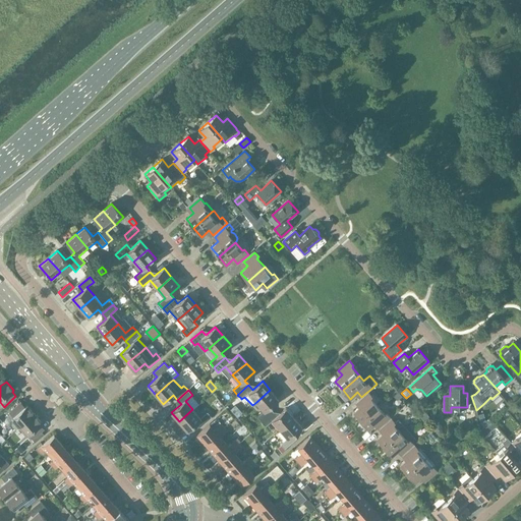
[(256,417),(262,421),(272,412),(269,407),(278,399),(270,390),(256,402),(264,411),(256,417)]
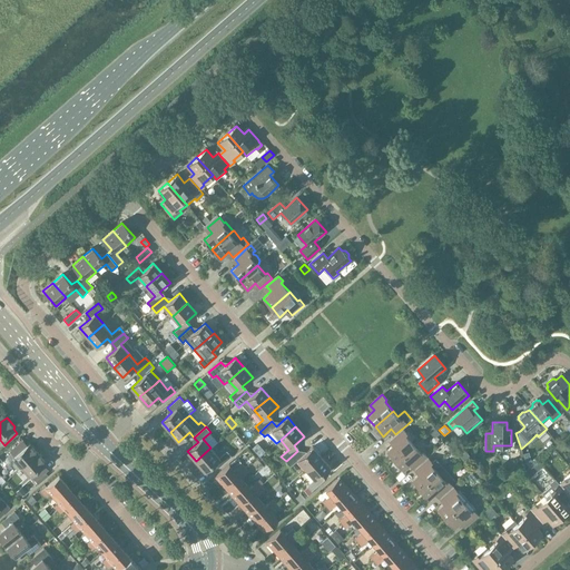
[(386,451),(395,460),(413,444),(405,435),(406,433),(402,429),(395,434),(391,439),(395,443),(386,451)]
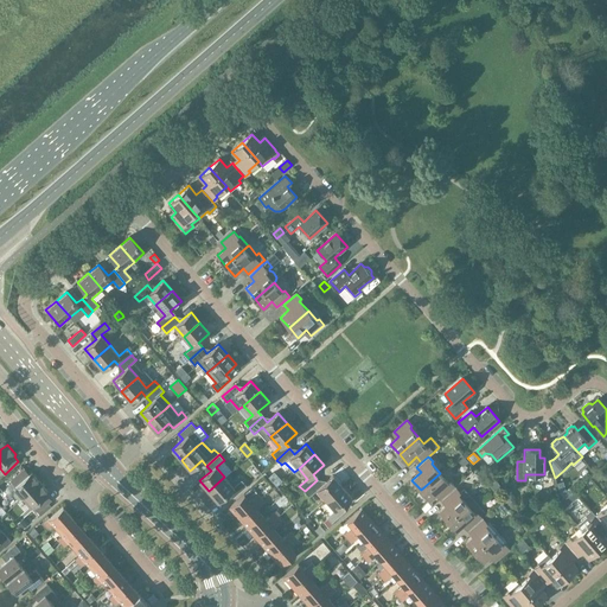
[(6,489),(6,491),(7,493),(8,494),(11,496),(13,496),(19,500),(21,498),(40,483),(31,472),(29,474),(24,468),(11,480),(12,483),(7,486),(6,489)]
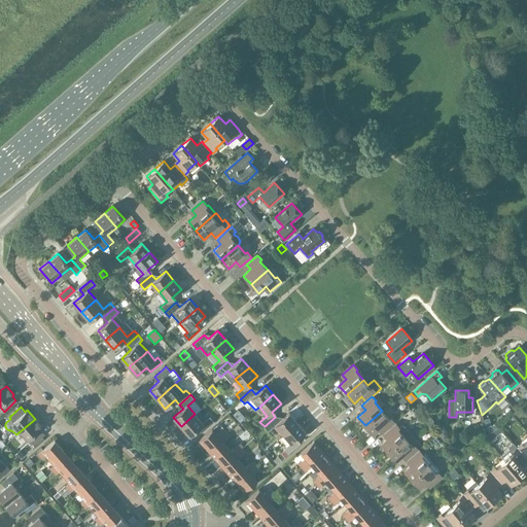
[(238,410),(233,414),(240,422),(245,418),(238,410)]
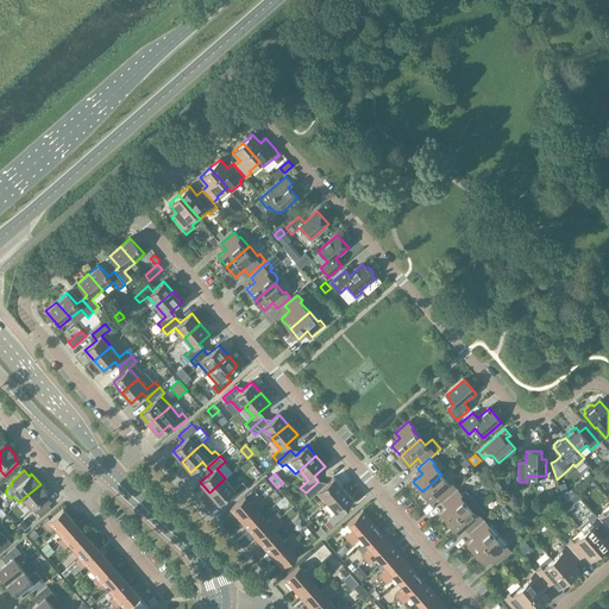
[(440,494),(445,500),(457,489),(452,483),(450,484),(441,475),(422,491),(431,502),(440,494)]
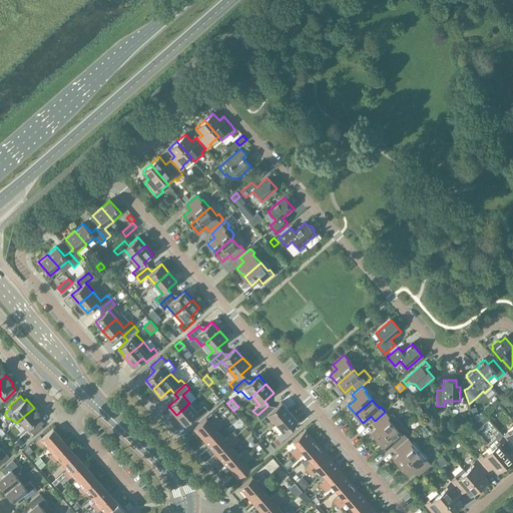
[(268,414),(276,423),(290,411),(282,402),(272,410),(268,406),(258,415),(262,420),(268,414)]
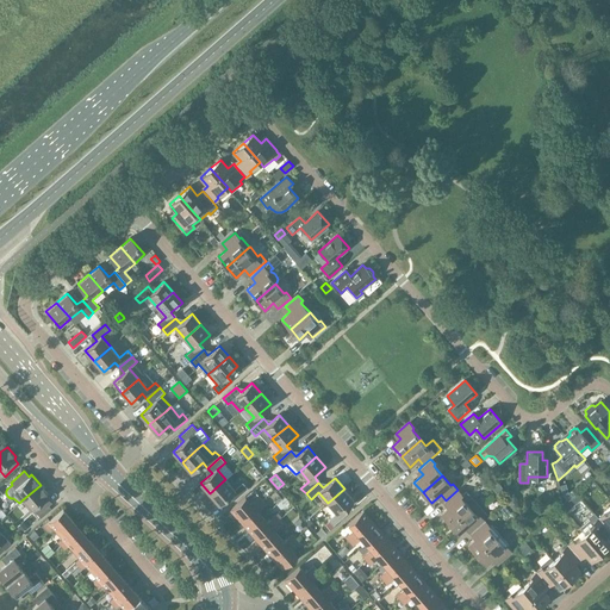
[(225,479),(210,493),(218,504),(230,495),(235,499),(248,489),(243,483),(235,490),(225,479)]
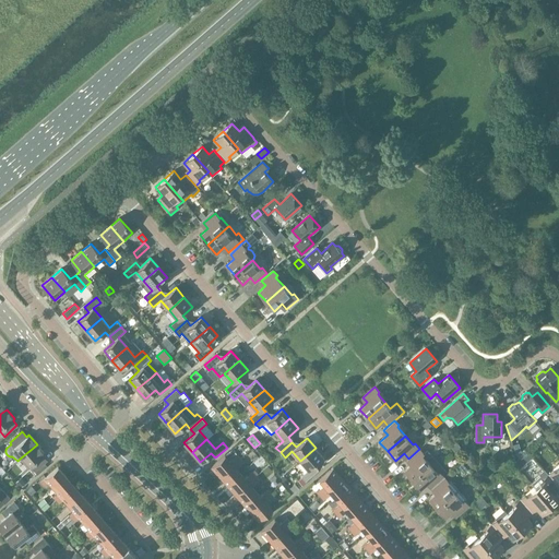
[(456,442),(451,447),(459,455),(464,451),(456,442)]
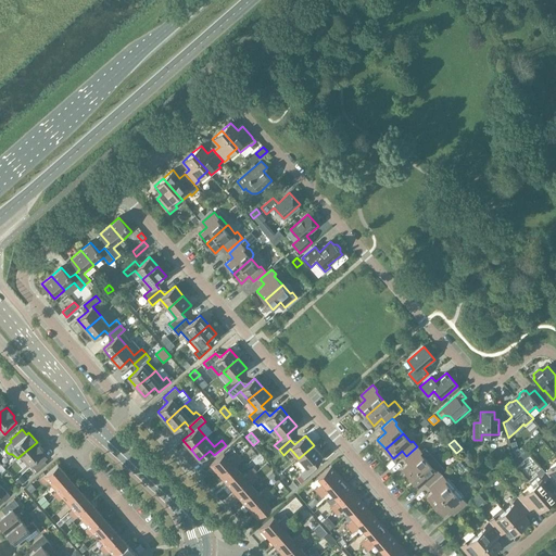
[(37,442),(20,456),(28,466),(30,464),(35,469),(47,457),(42,453),(45,451),(37,442)]
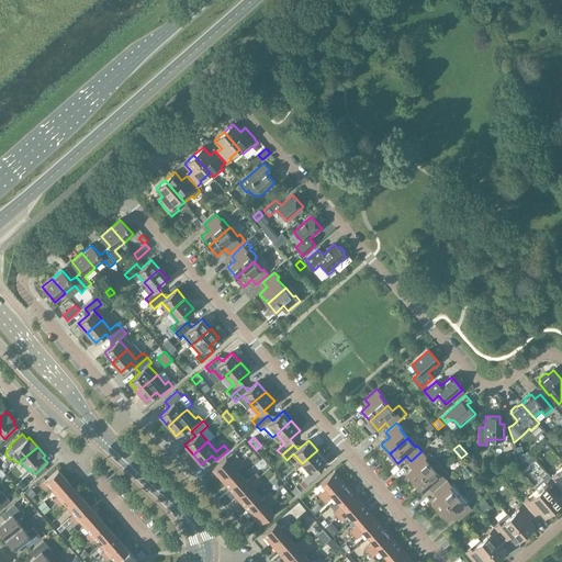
[(303,479),(300,482),(304,487),(307,484),(319,473),(315,469),(325,460),(317,450),(302,463),(310,472),(303,479)]
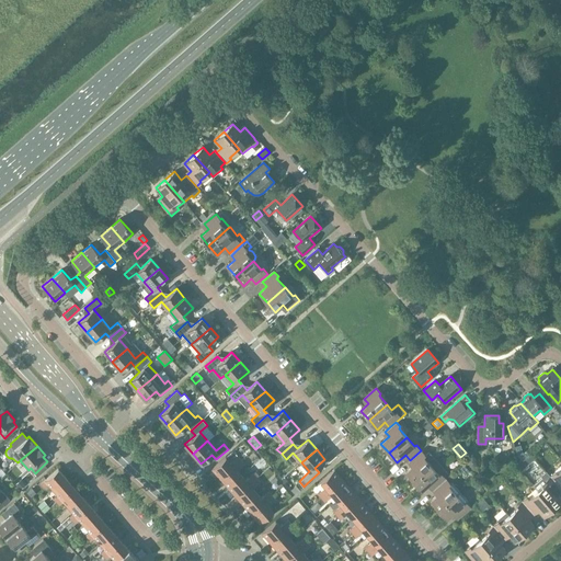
[(413,465),(405,472),(414,481),(432,466),(436,461),(437,461),(428,451),(425,455),(421,450),(410,460),(413,465)]
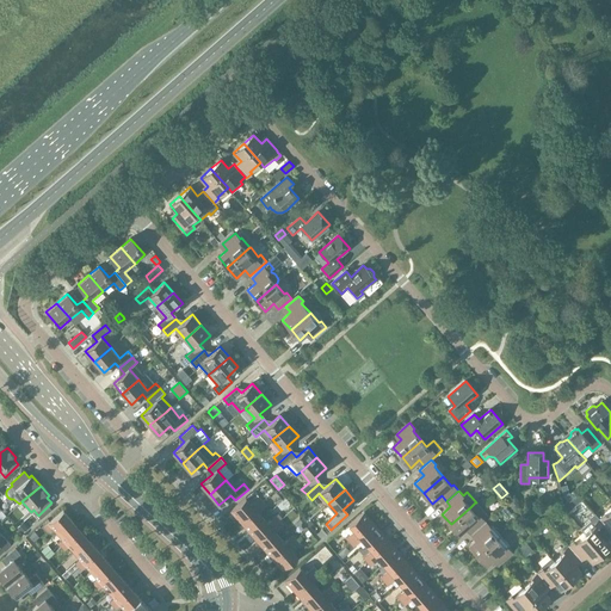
[(569,494),(563,498),(566,505),(576,495),(572,491),(569,494)]
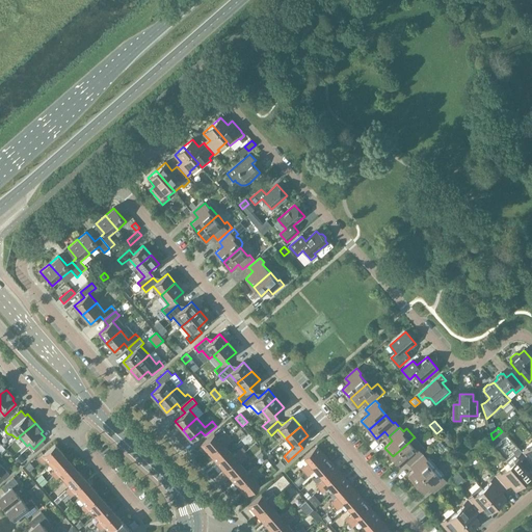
[(448,431),(441,437),(447,445),(454,439),(448,431)]
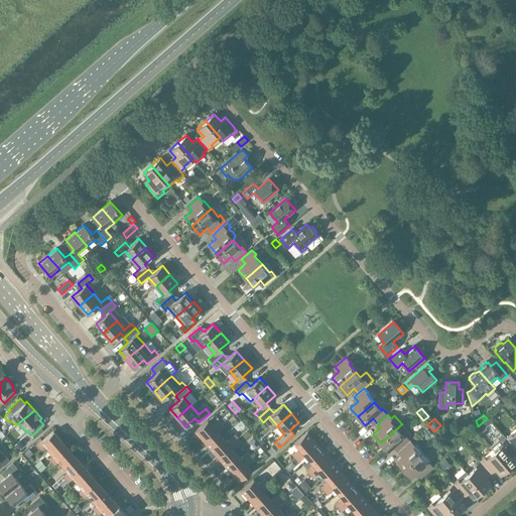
[(195,431),(203,440),(222,423),(219,419),(212,425),(208,420),(195,431)]
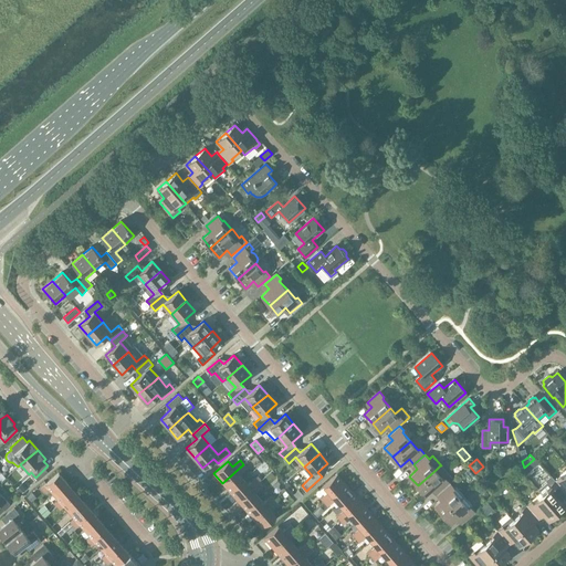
[(222,483),(230,492),(243,480),(240,474),(247,468),(243,464),(222,483)]
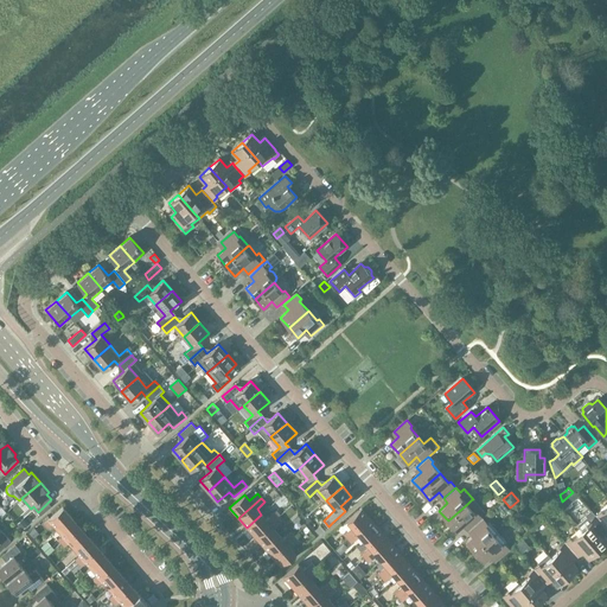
[(465,524),(470,529),(483,518),(479,515),(483,511),(472,499),(467,504),(448,521),(457,531),(465,524)]
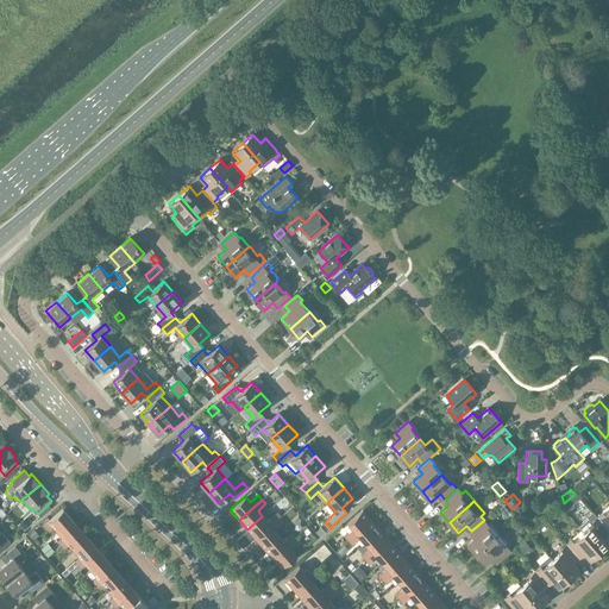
[(51,526),(57,532),(71,519),(63,508),(44,525),(48,529),(51,526)]
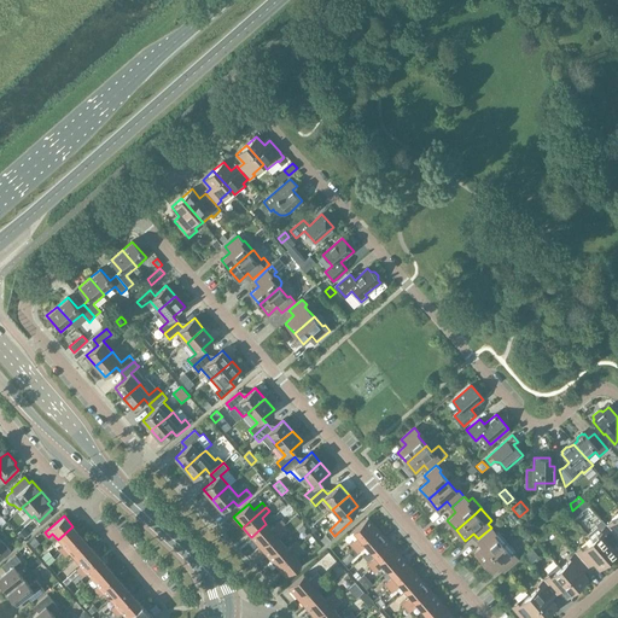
[(612,520),(606,524),(617,537),(617,536),(617,517),(613,522),(612,520)]
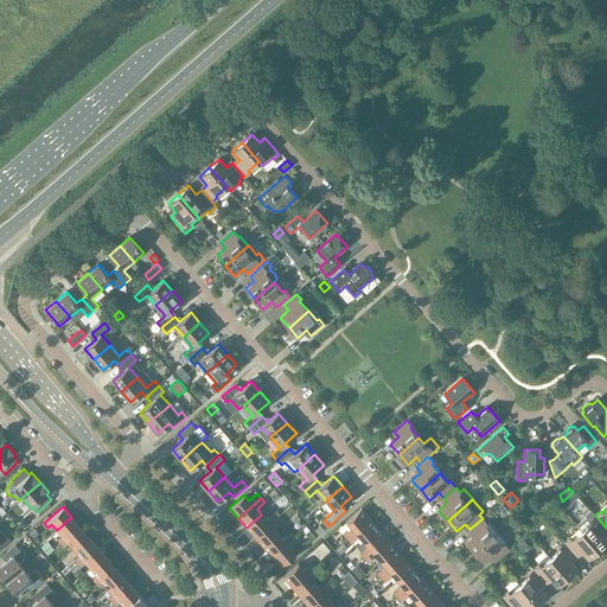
[(344,535),(347,538),(371,518),(362,509),(346,522),(352,528),(344,535)]
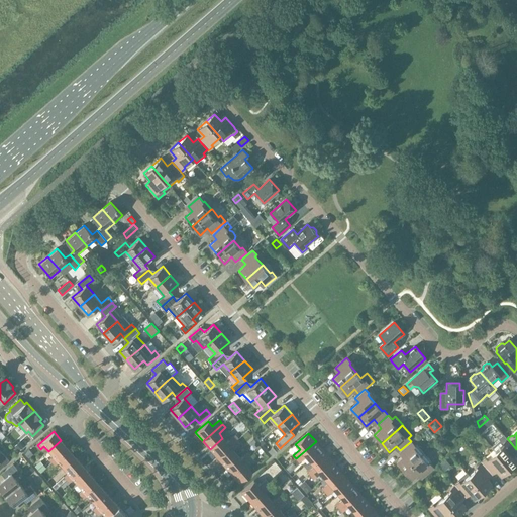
[(500,441),(492,447),(496,451),(510,469),(511,470),(516,464),(515,463),(516,461),(516,458),(512,453),(516,449),(507,438),(503,434),(498,439),(500,441)]
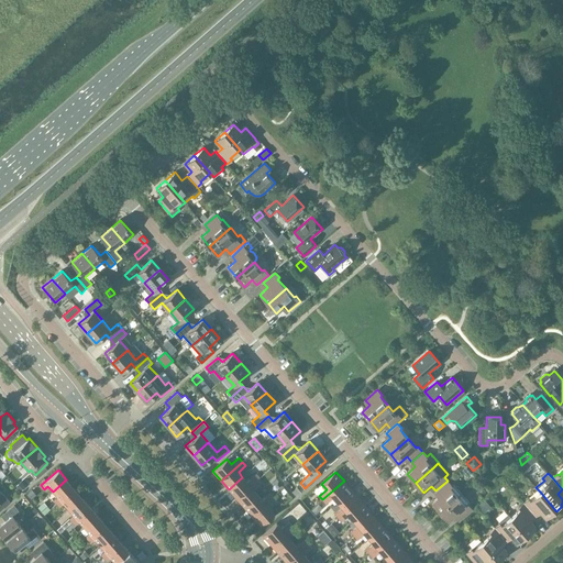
[(229,489),(236,498),(257,479),(254,475),(246,482),(242,477),(229,489)]
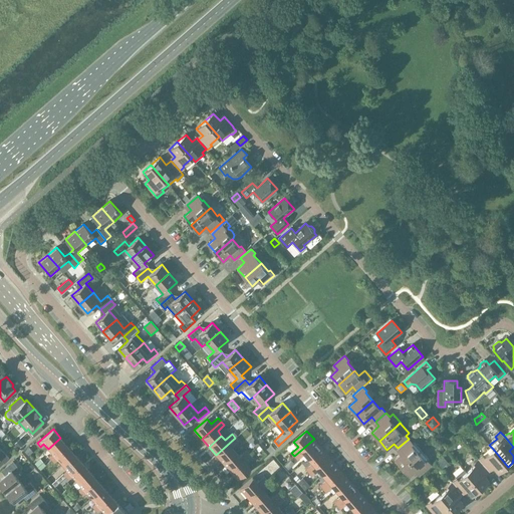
[(49,457),(52,460),(68,446),(60,438),(48,449),(52,454),(49,457)]
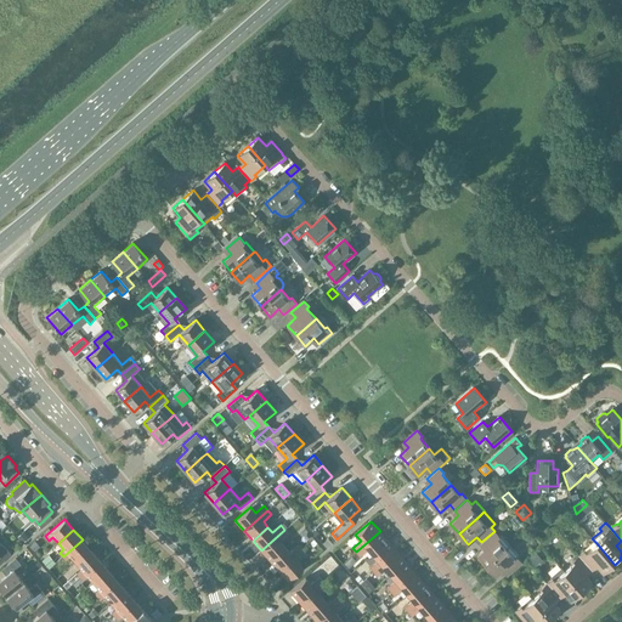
[(261,550),(270,560),(286,547),(281,542),(289,535),(284,530),(261,550)]
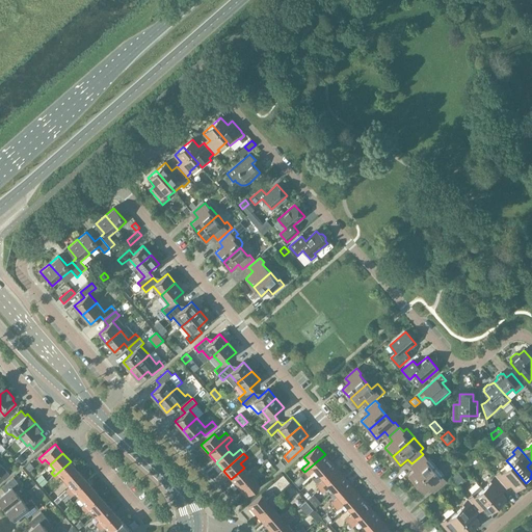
[(315,470),(319,475),(333,462),(325,454),(304,472),(308,476),(315,470)]
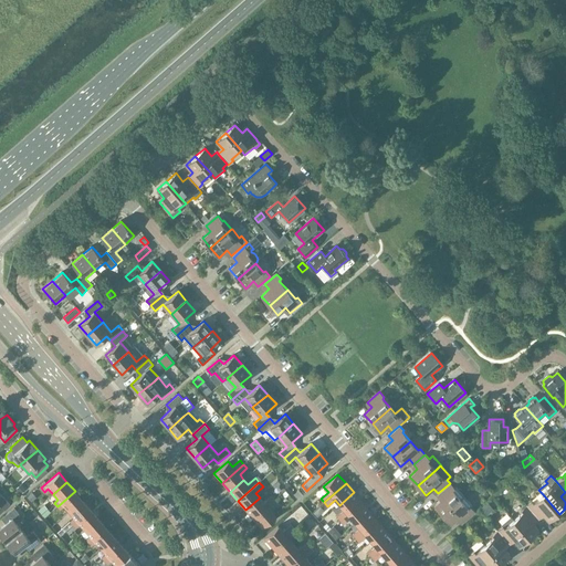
[(435,505),(442,514),(463,496),(456,486),(454,488),(450,483),(438,493),(442,498),(435,505)]
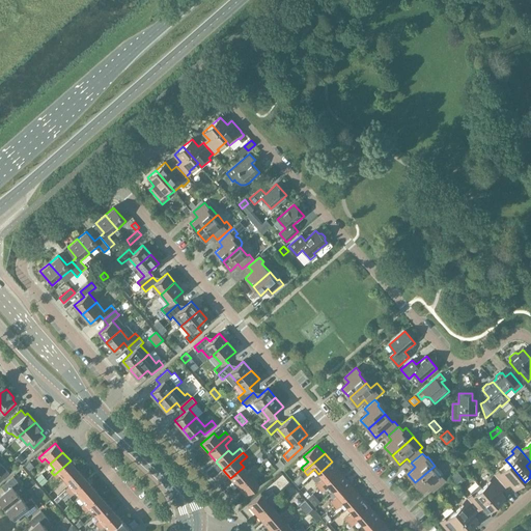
[(59,475),(64,480),(66,479),(78,469),(71,460),(54,475),(56,478),(59,475)]
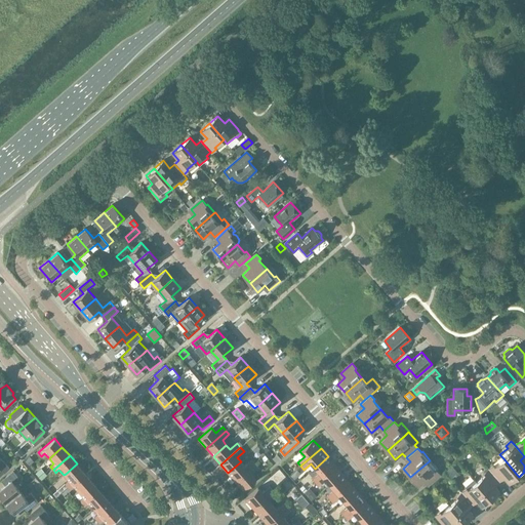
[(30,456),(25,460),(29,466),(34,461),(30,456)]
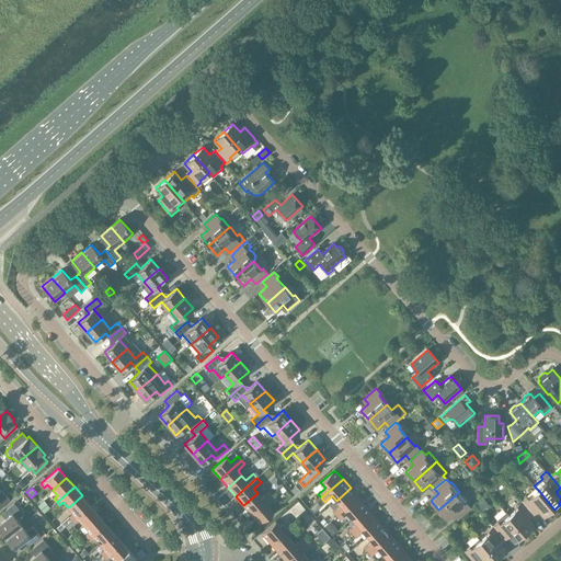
[(333,512),(336,516),(358,497),(351,488),(336,501),(341,505),(333,512)]
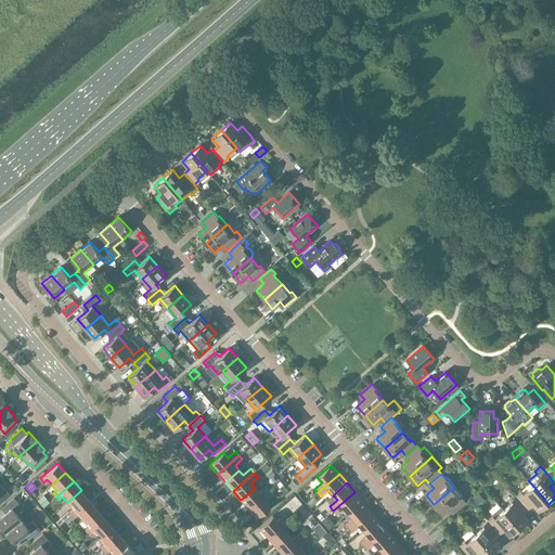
[(0,501),(1,502),(10,493),(1,485),(0,485),(0,501)]
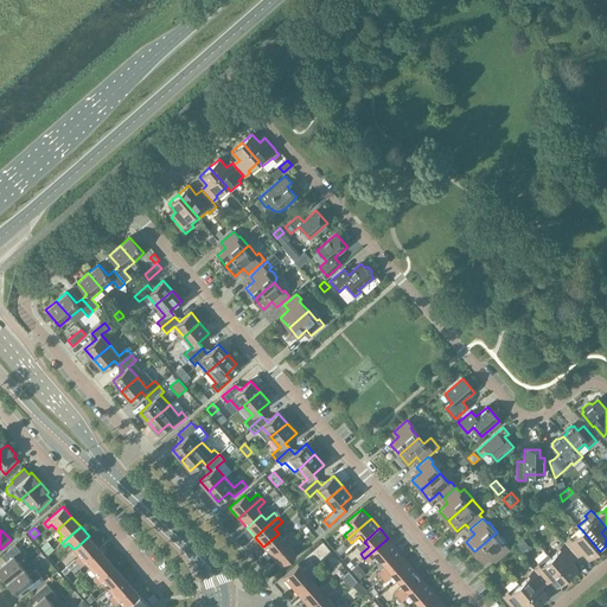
[(570,537),(564,542),(575,555),(581,550),(588,558),(599,550),(582,530),(572,540),(570,537)]
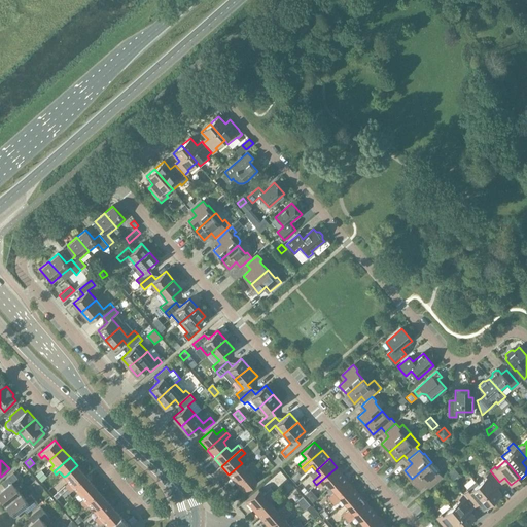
[(229,475),(236,483),(256,465),(252,462),(246,468),(242,463),(229,475)]
